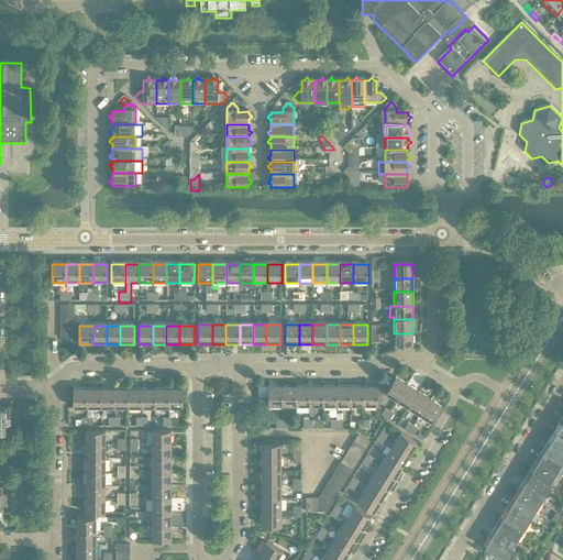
[(412,333),(394,333),(394,347),(412,347),(412,333)]
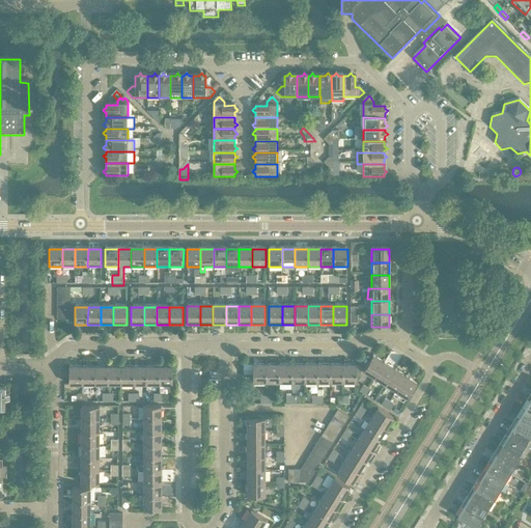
[(374,380),(384,364),(372,357),(363,372),(374,380)]
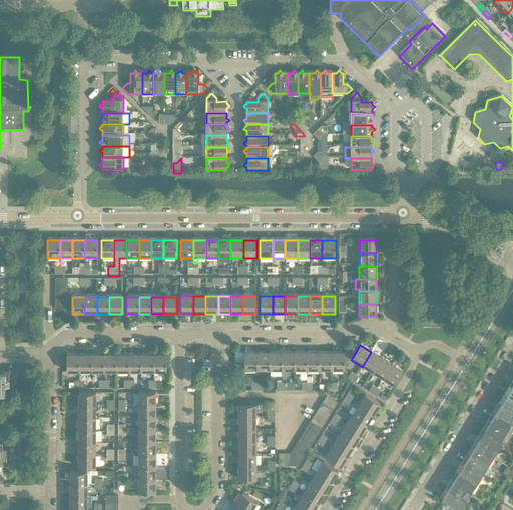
[(362,367),(372,373),(382,359),(371,352),(362,367)]
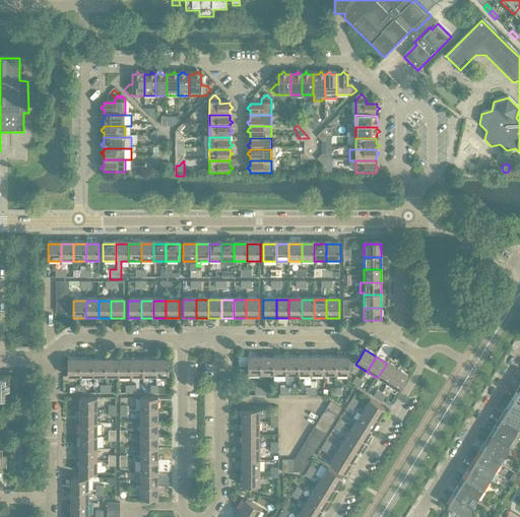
[(261,376),(261,359),(248,359),(248,376),(261,376)]
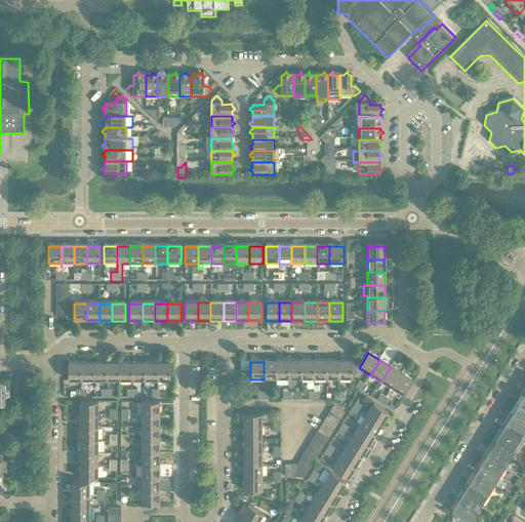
[(264,379),(276,379),(276,362),(264,362),(264,379)]
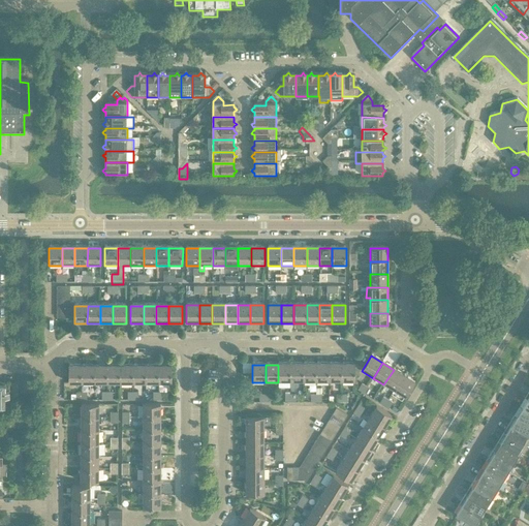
[(278,382),(290,382),(290,365),(278,365),(278,382)]
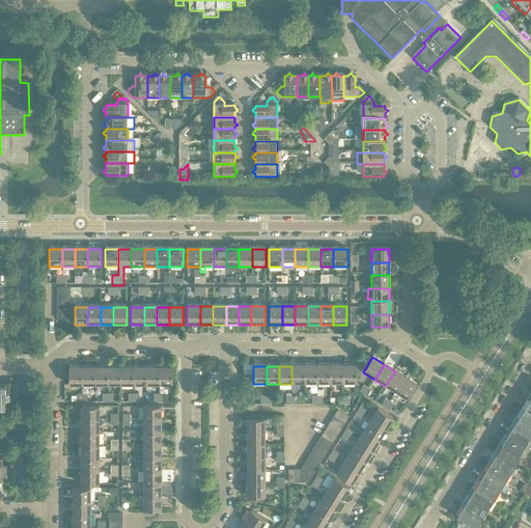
[(291,384),(305,384),(305,366),(291,366),(291,384)]
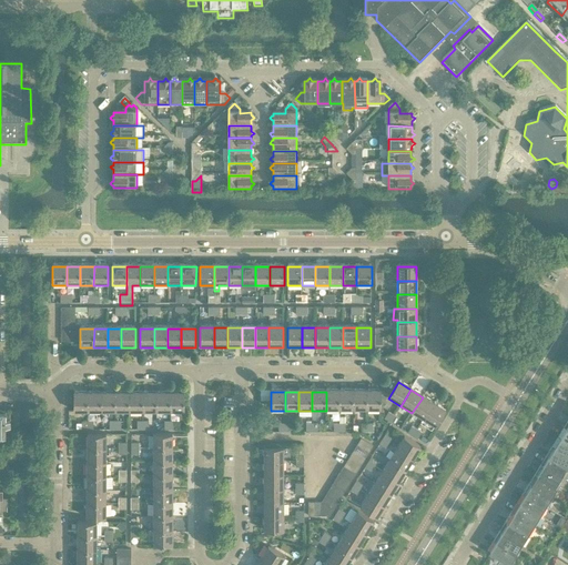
[(326,411),(340,411),(340,392),(326,392),(326,411)]
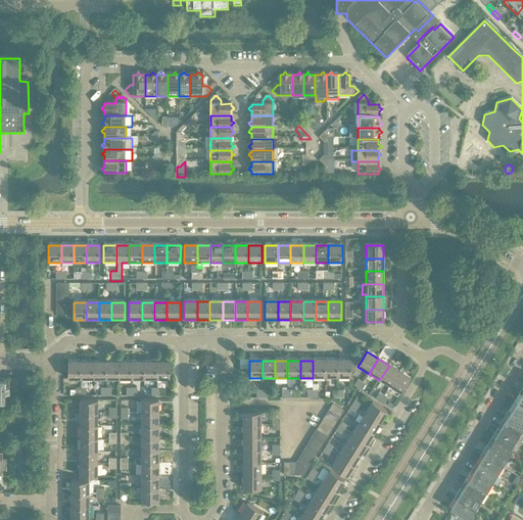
[(313,378),(325,378),(325,361),(313,361),(313,378)]
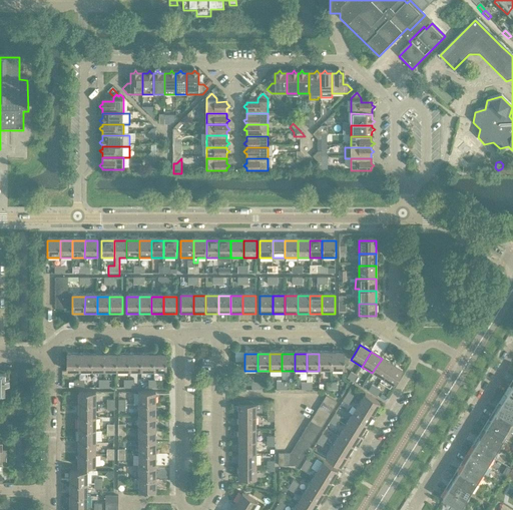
[(319,371),(332,371),(332,354),(319,354),(319,371)]
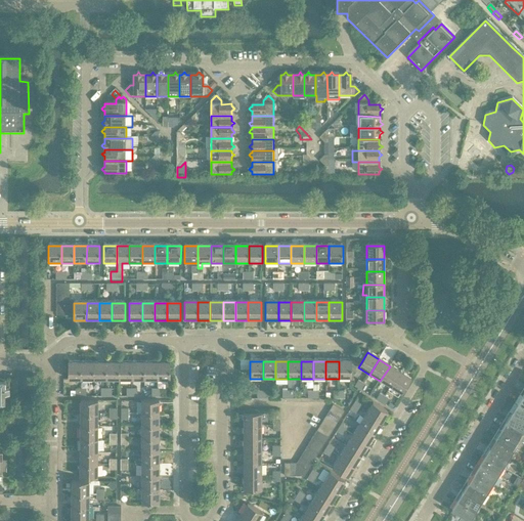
[(339,361),(339,379),(351,379),(351,361),(339,361)]
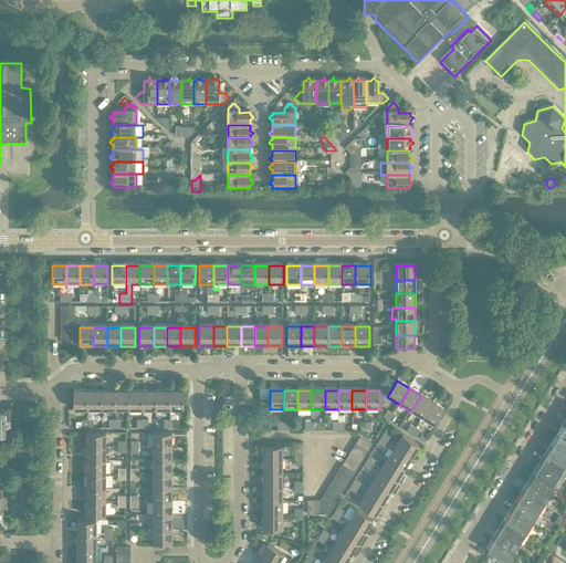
[(87,413),(87,393),(73,393),(73,413),(87,413)]
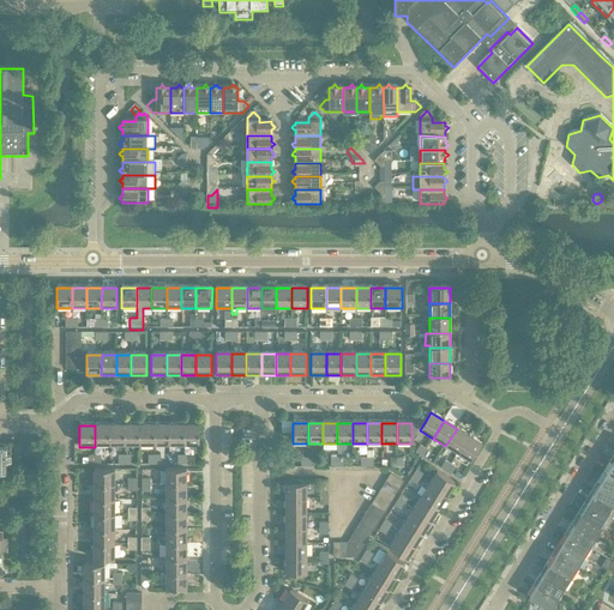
[(110,426),(95,426),(95,447),(110,447),(110,426)]
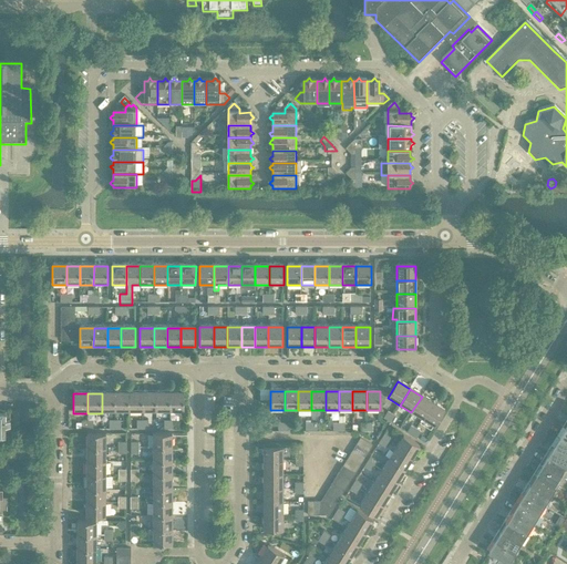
[(115,393),(102,393),(102,413),(115,413),(115,393)]
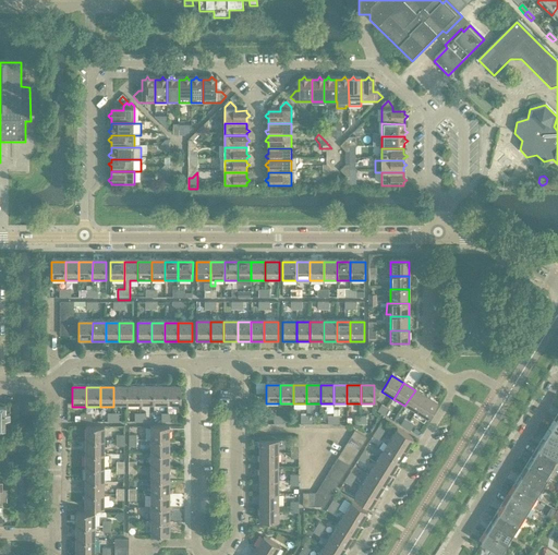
[(126,387),(113,387),(113,407),(126,407),(126,387)]
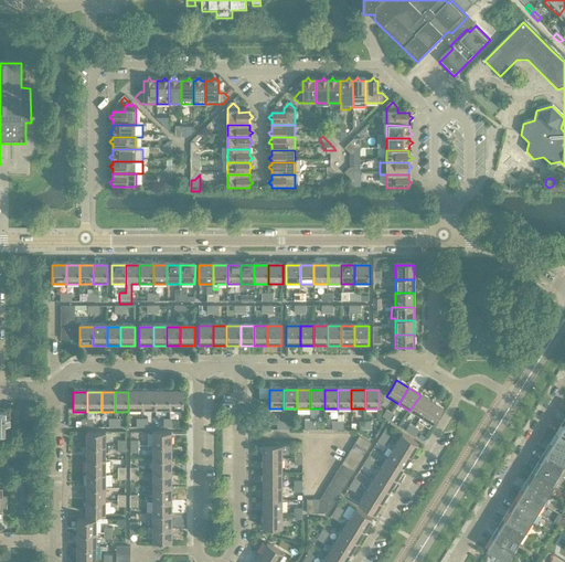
[(142,392),(128,392),(128,412),(142,412),(142,392)]
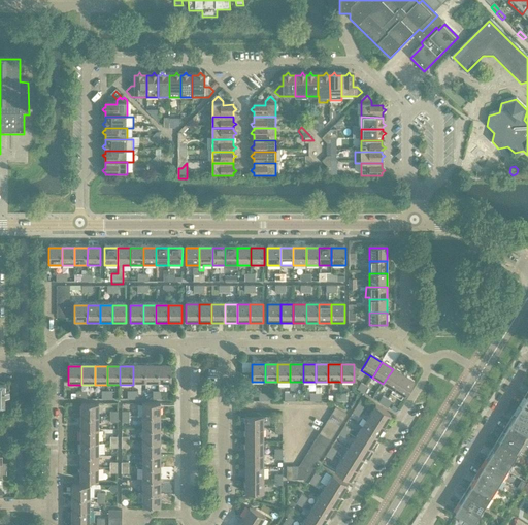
[(145,366),(133,366),(133,385),(145,384),(145,366)]
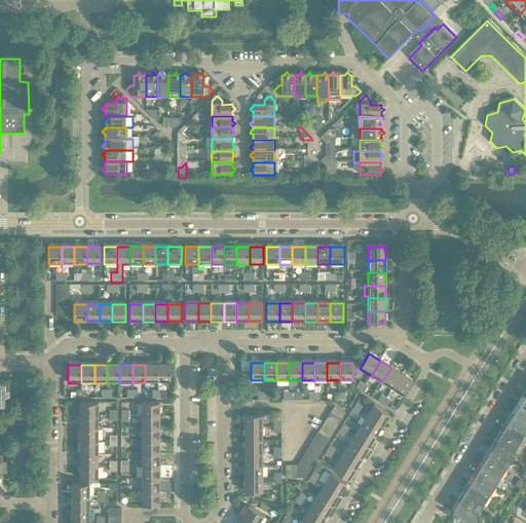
[(145,382),(157,382),(157,365),(145,365),(145,382)]
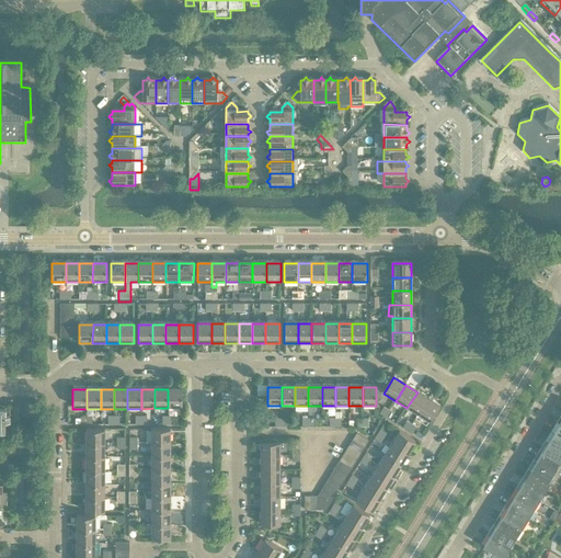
[(168,389),(168,408),(182,408),(182,389),(168,389)]
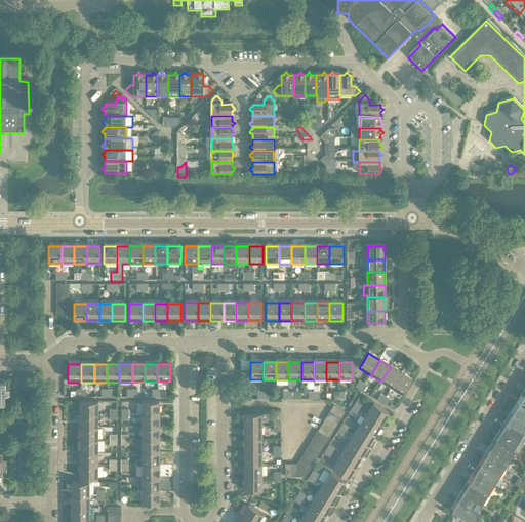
[(401,373),(391,367),(380,382),(392,389),(401,373)]
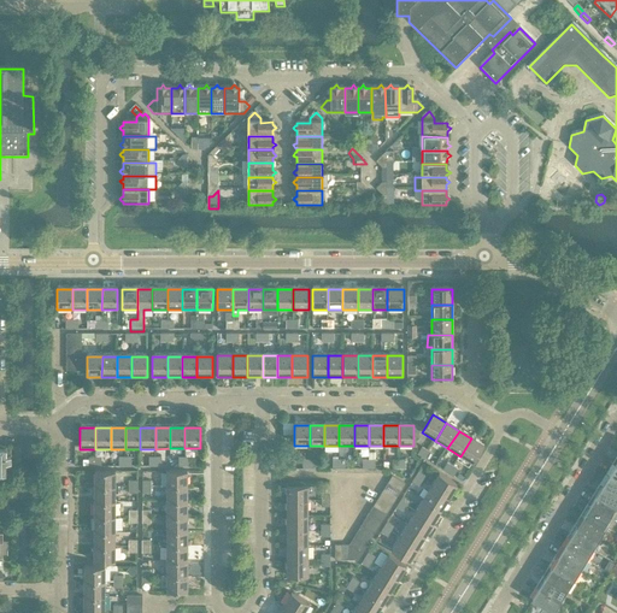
[(471,438),(460,457),(474,465),(485,447),(471,438)]
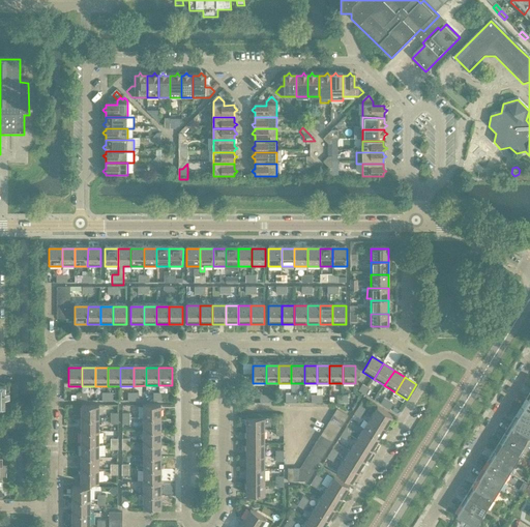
[(5,386),(0,386),(0,410),(5,411),(5,400),(9,400),(9,393),(5,393),(5,386)]
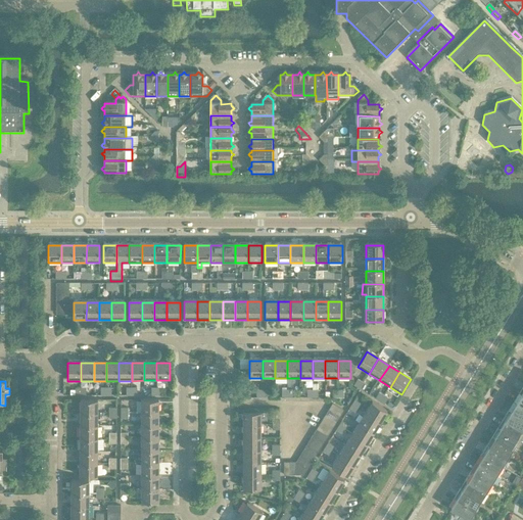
[(358,390),(362,384),(358,381),(353,387),(358,390)]
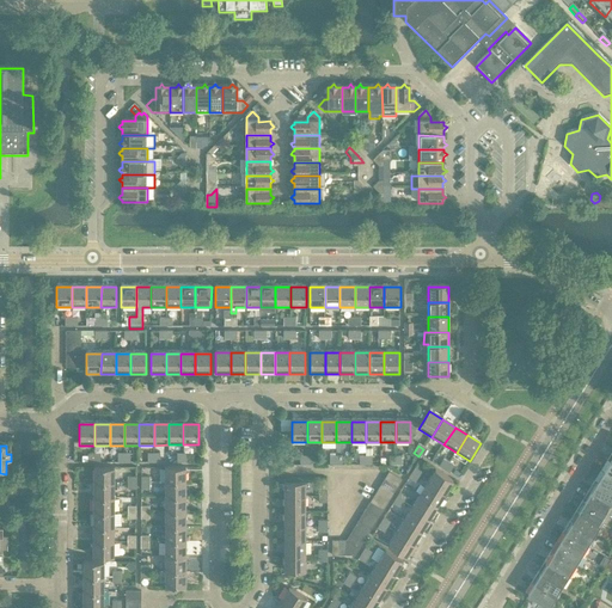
[(423,449),(418,456),(424,460),(429,452),(423,449)]
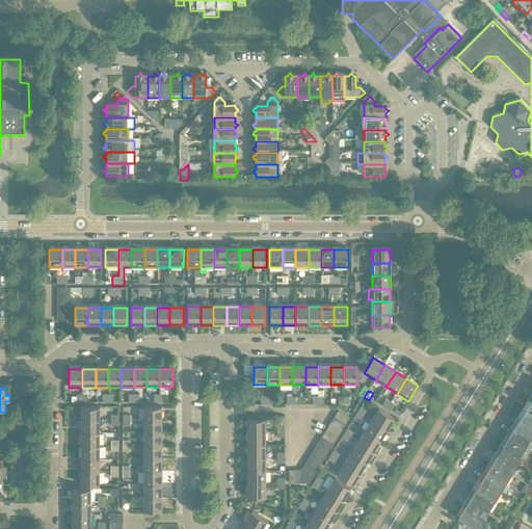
[(387,411),(390,404),(386,401),(381,407),(387,411)]
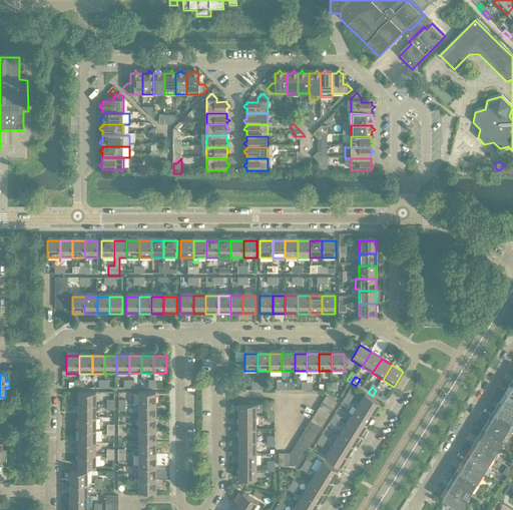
[(376,390),(373,396),(377,399),(381,393),(376,390)]
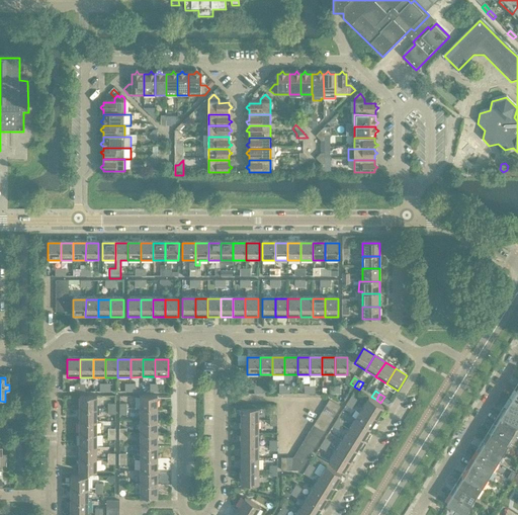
[(79,398),(79,411),(97,411),(97,398),(79,398)]
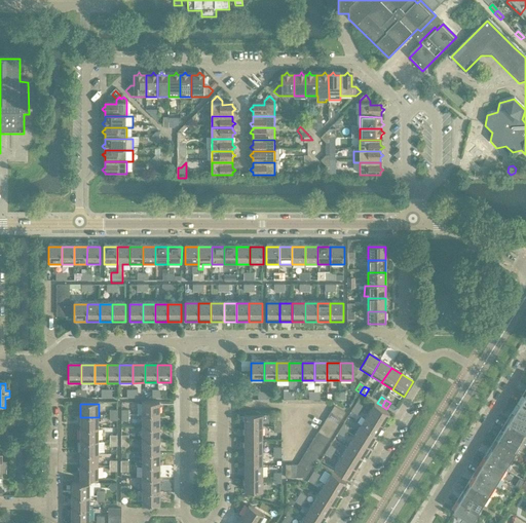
[(142,404),(142,417),(159,417),(159,404),(142,404)]
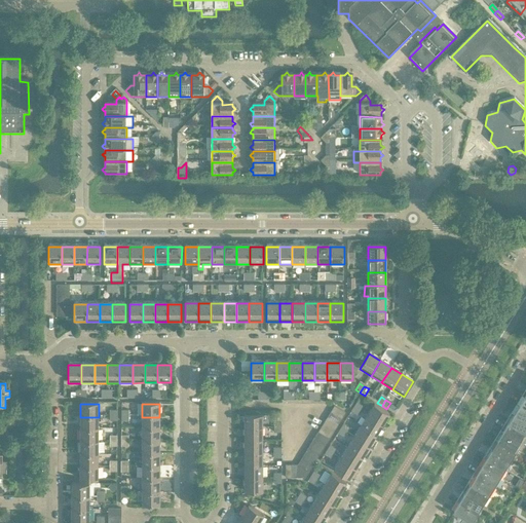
[(109,417),(117,417),(117,405),(110,405),(110,413),(103,413),(103,417),(109,417)]
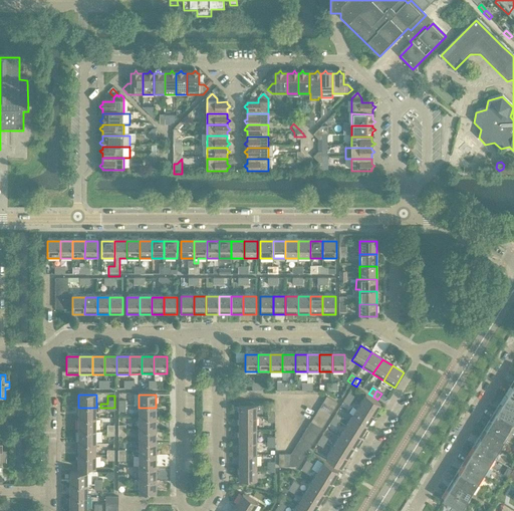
[(345,400),(351,405),(354,400),(348,396),(345,400)]
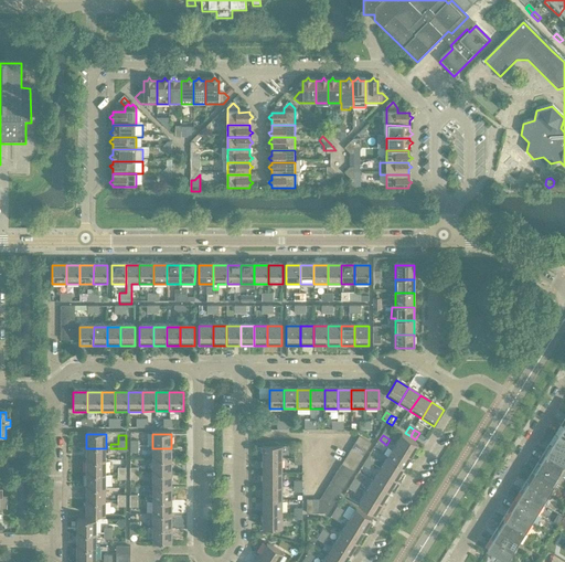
[(403,436),(395,448),(411,458),(418,446),(403,436)]
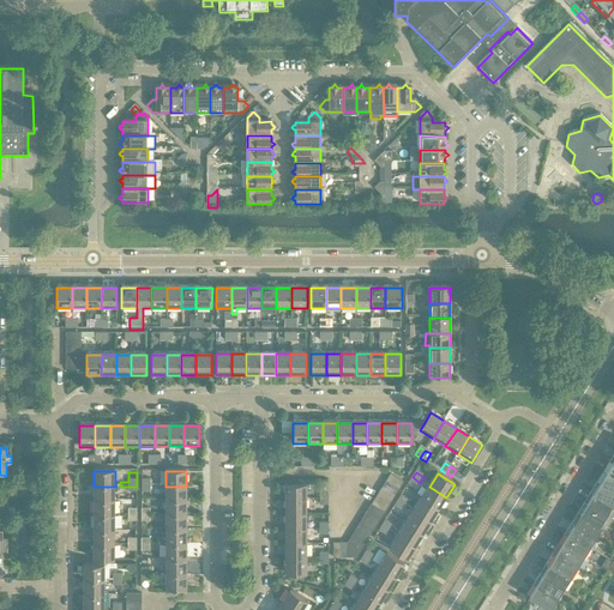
[(613,478),(606,475),(600,484),(613,493),(613,478)]
